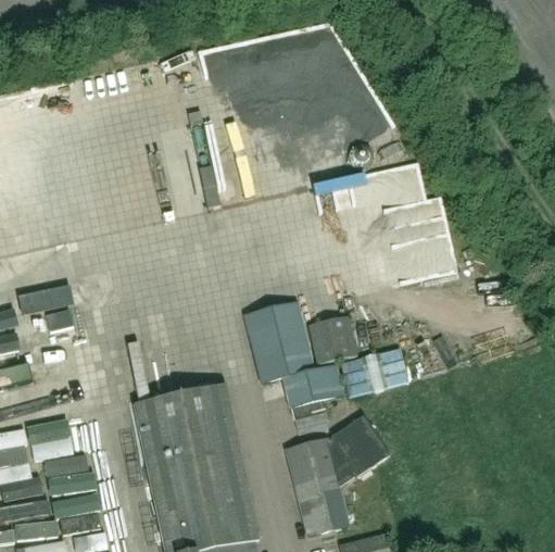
[(209,165),(197,168),(205,207),(217,204),(209,165)]
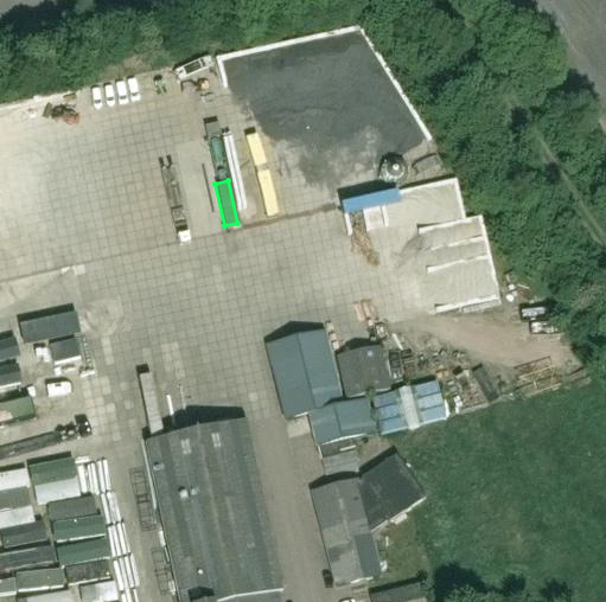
[(285,416),(308,411),(319,458),(355,449),(351,435),(370,430),(362,397),(340,403),(321,328),(266,341),(285,416)]
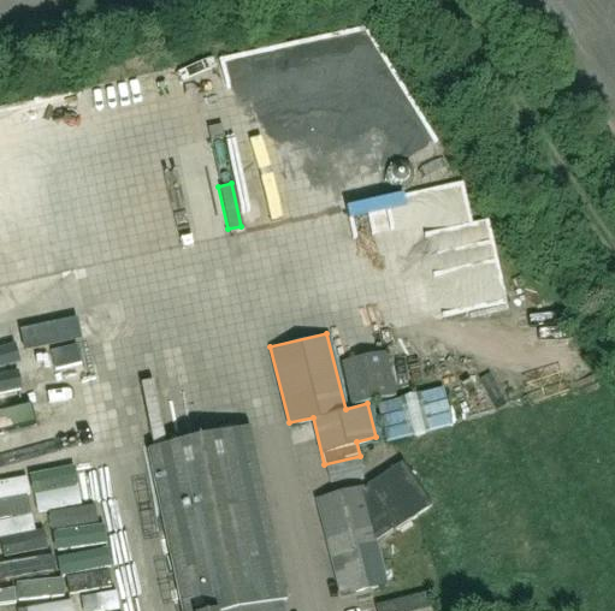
[(426,385),(430,431),(451,429),(449,384),(426,385)]
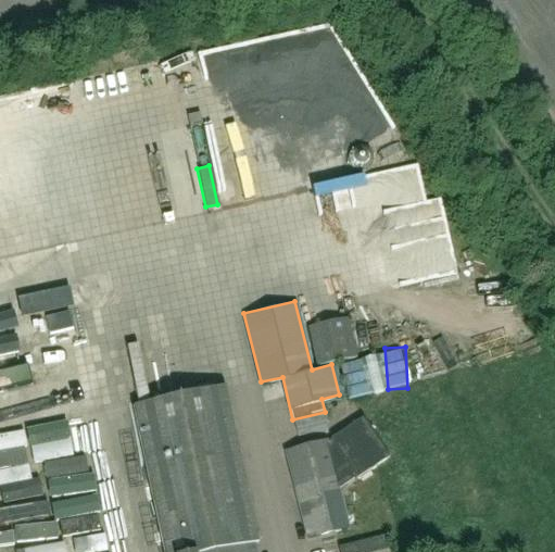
[(388,391),(376,351),(367,353),(378,393),(388,391)]
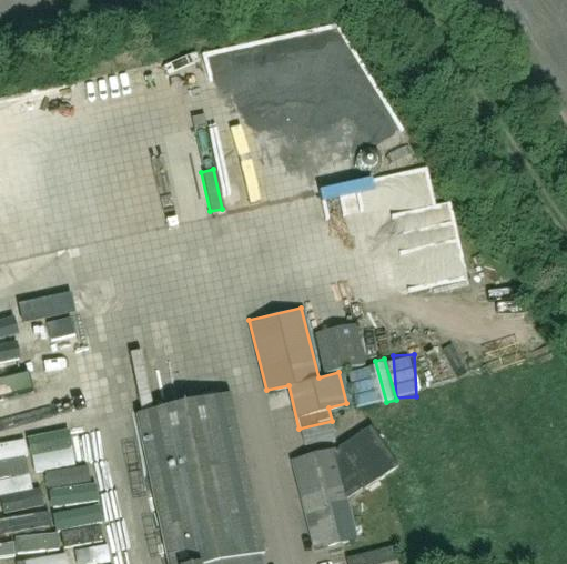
[(373,362),(350,366),(357,406),(381,401),(373,362)]
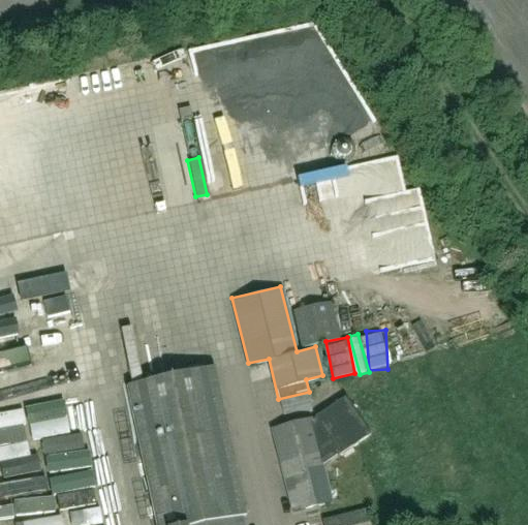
[(242,524),(240,515),(244,514),(213,366),(125,384),(155,524),(242,524)]
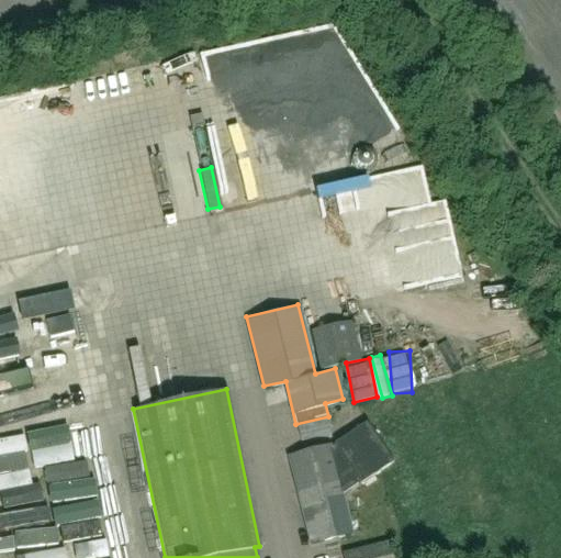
[(327,443),(289,453),(311,542),(349,532),(339,491),(358,479),(359,480),(392,459),(366,419),(333,439),(334,442),(327,445),(327,443)]
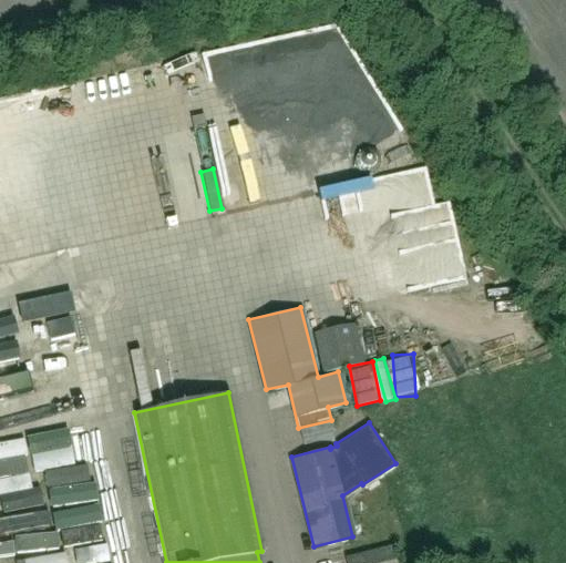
[(0,525),(1,529),(0,529),(0,553),(51,531),(43,514),(53,510),(45,492),(0,511),(0,525)]
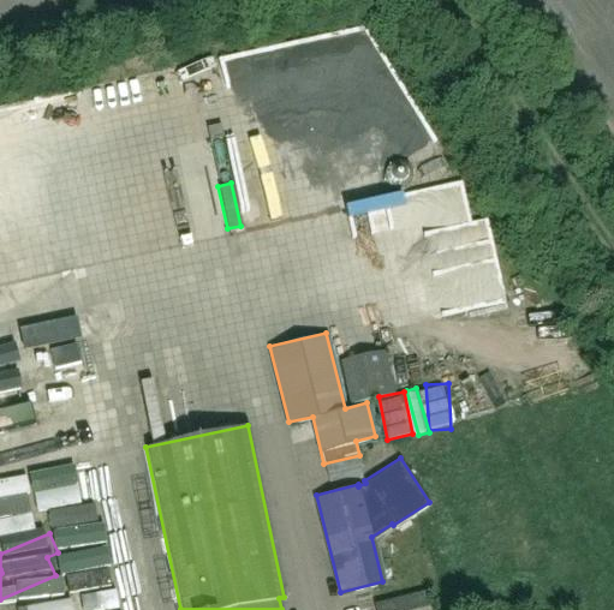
[(429,609),(424,590),(374,602),(375,609),(429,609)]
